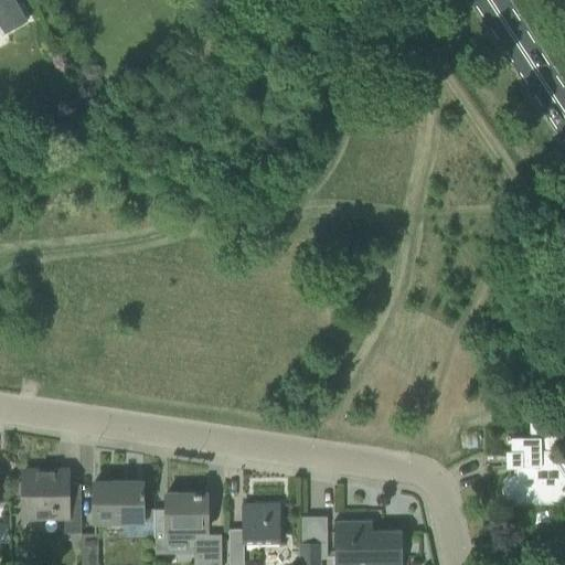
[(0,0),(0,25),(4,34),(27,21),(14,0),(0,0)]
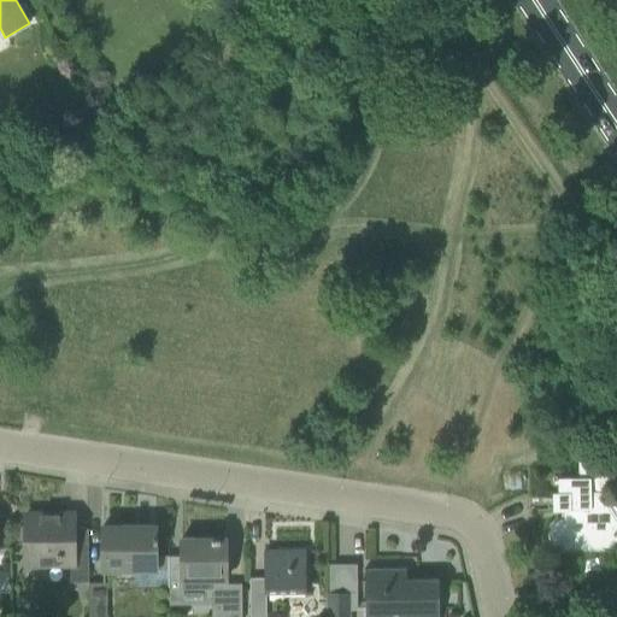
[(548,534),(548,535),(548,536),(548,538),(550,539),(550,540),(550,541),(551,542),(551,544),(552,545),(553,546),(554,547),(554,548),(556,548),(557,550),(558,550),(559,551),(560,551),(563,551),(564,551),(588,551),(600,550),(611,550),(616,546),(616,510),(601,486),(592,486),(592,477),(587,477),(581,479),(557,479),(557,493),(552,493),(552,511),(560,511),(562,521),(560,521),(558,521),(557,522),(556,523),(554,523),(553,524),(552,526),(551,527),(551,528),(550,529),(550,530),(550,532),(548,533),(548,534)]
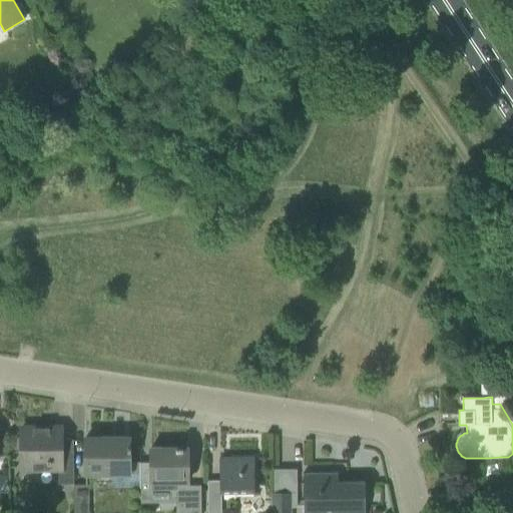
[(21,469),(60,469),(60,483),(72,483),(72,456),(60,456),(60,428),(20,429),(21,469)]
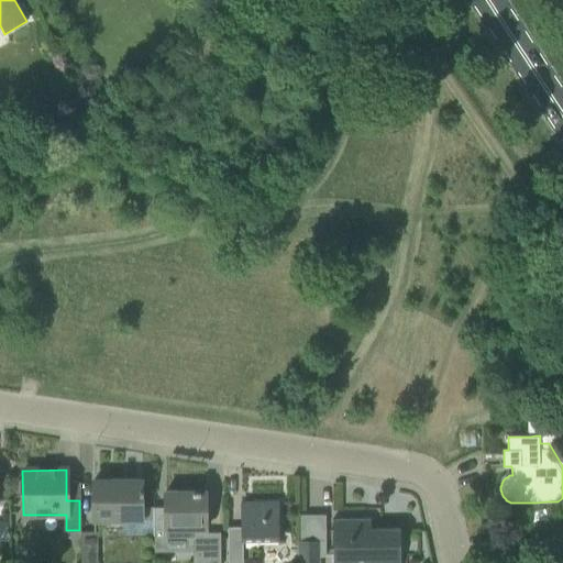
[(92,481),(94,503),(94,519),(142,519),(141,479),(92,481)]
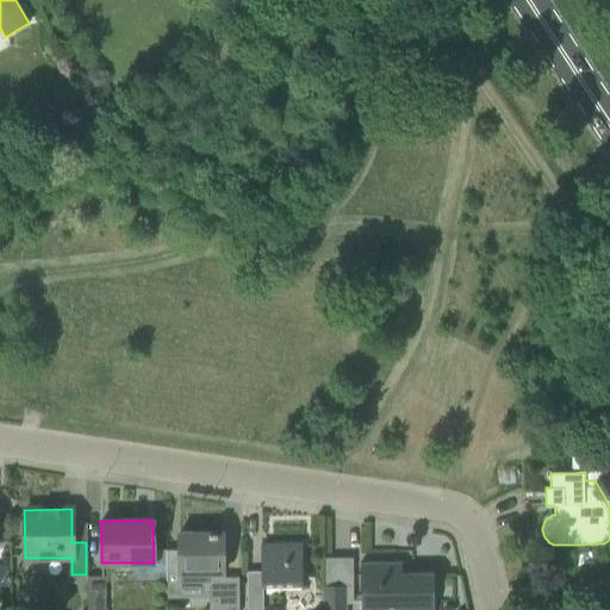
[(179,533),(179,556),(179,573),(209,573),(209,609),(237,609),(238,577),(223,577),(223,531),(179,533)]
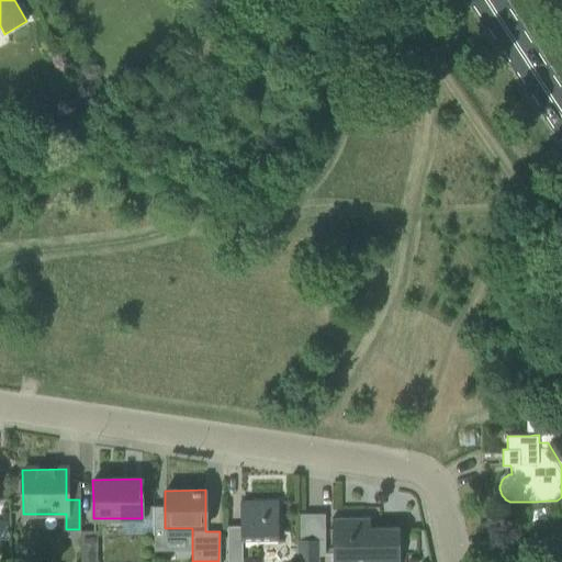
[(242,561),(242,540),(278,540),(277,502),(239,502),(240,526),(227,527),(227,561),(242,561)]
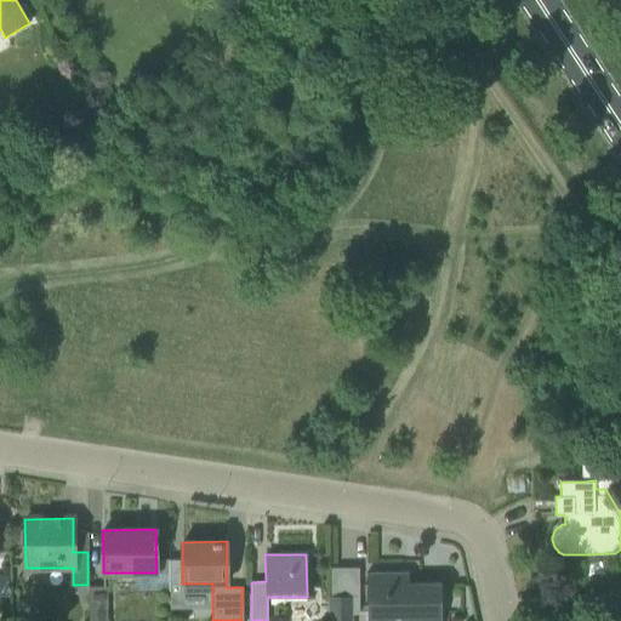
[(440,620),(440,614),(428,614),(428,582),(398,582),(398,573),(366,573),(366,620),(440,620)]
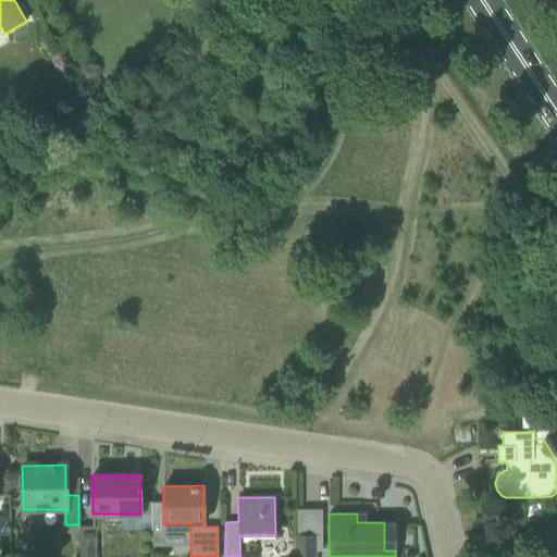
[(78,556),(94,556),(95,527),(78,527),(78,556)]
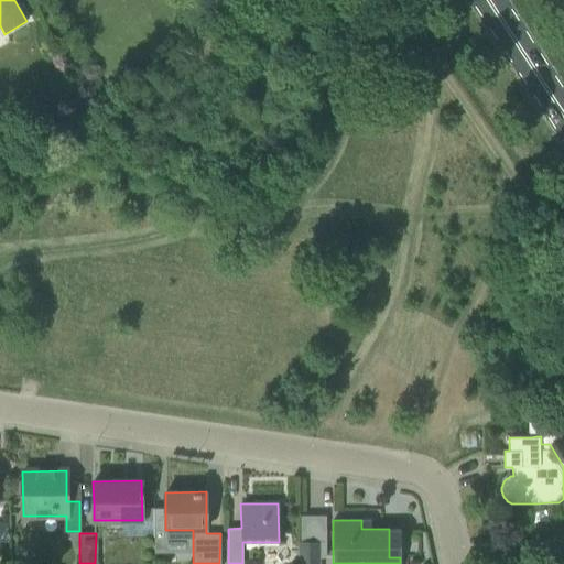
[(297,563),(320,563),(320,542),(299,542),(297,563)]
